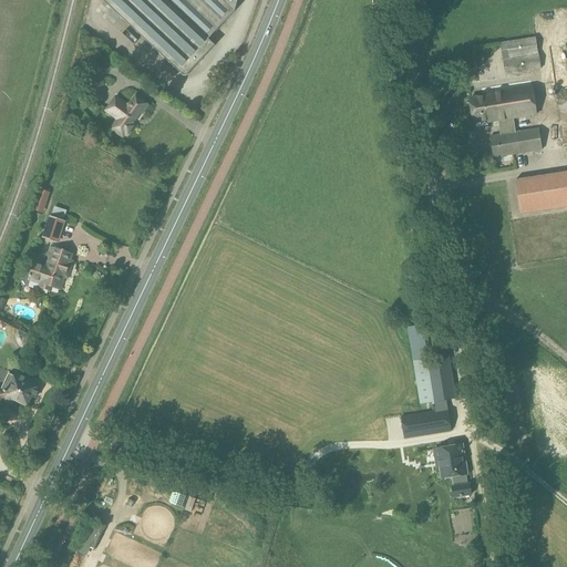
[(103,0),(103,1),(115,12),(112,16),(151,52),(154,48),(184,76),(187,76),(215,45),(209,40),(235,12),(237,0),(103,0)]
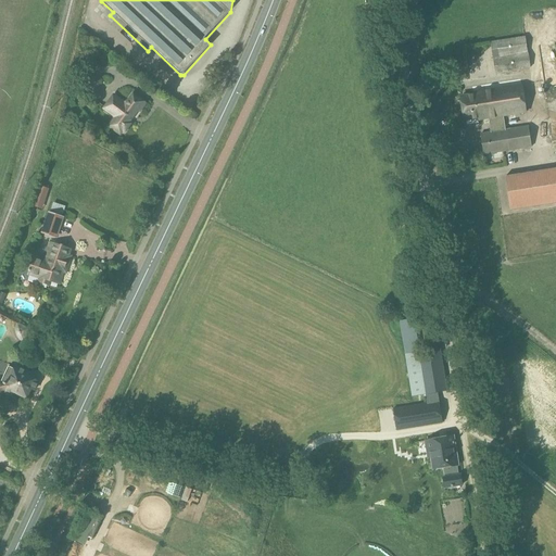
[(531,68),(526,37),(491,41),(495,74),(531,68)]
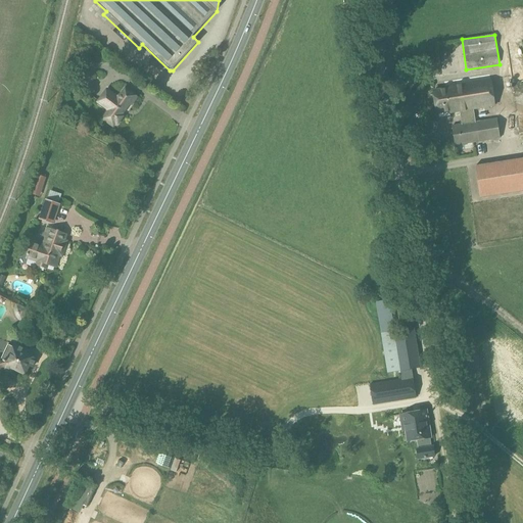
[(506,63),(521,61),(520,47),(504,48),(506,63)]
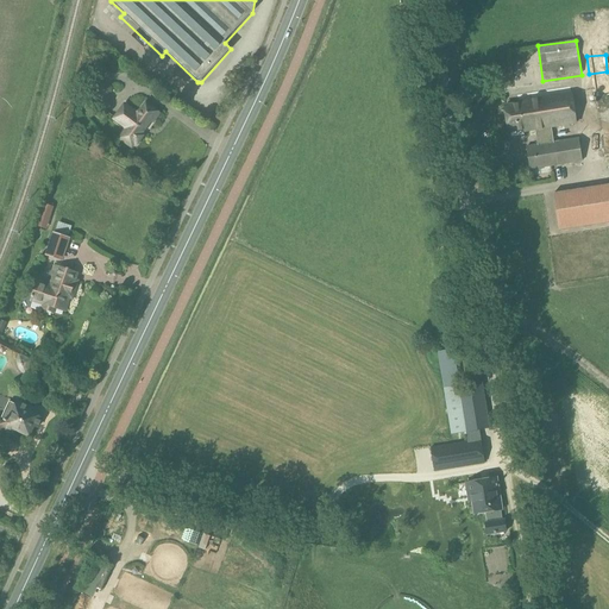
[(520,104),(506,106),(510,132),(523,130),(525,131),(535,130),(539,145),(527,146),(531,169),(583,161),(579,138),(554,143),(552,127),(576,123),(571,94),(520,102),(520,104)]
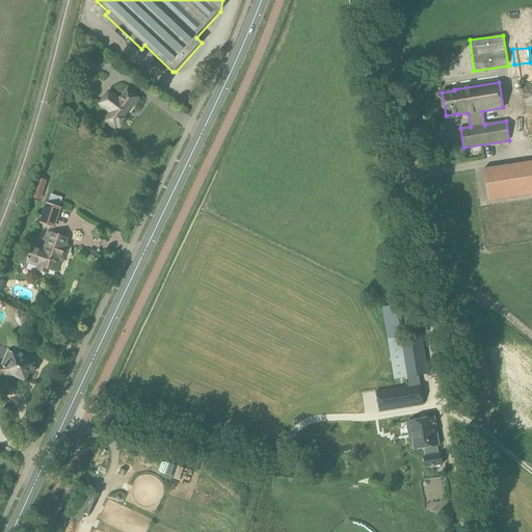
[(121,101),(110,92),(101,105),(112,113),(105,122),(115,129),(118,125),(120,127),(126,118),(124,117),(133,105),(134,106),(139,100),(128,91),(121,101)]
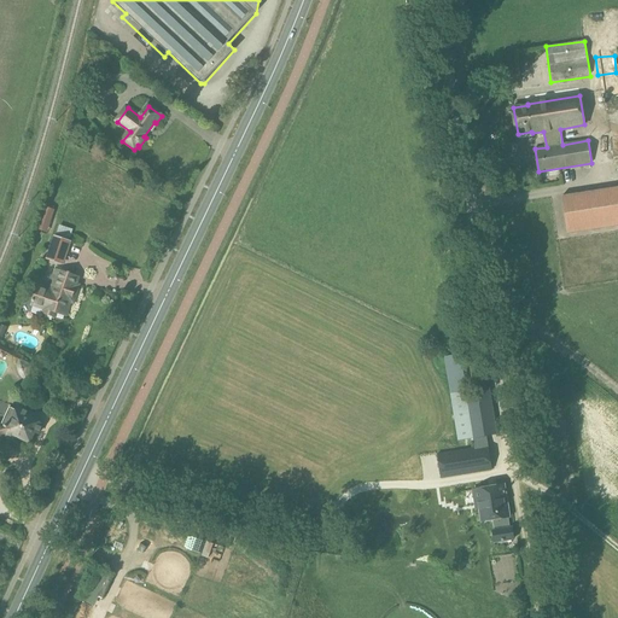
[(617,186),(563,196),(569,232),(617,223),(617,186)]
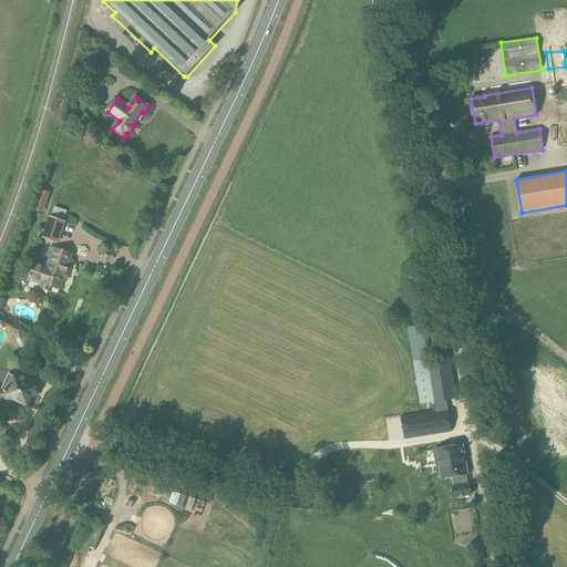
[(43,214),(50,193),(40,189),(32,210),(43,214)]
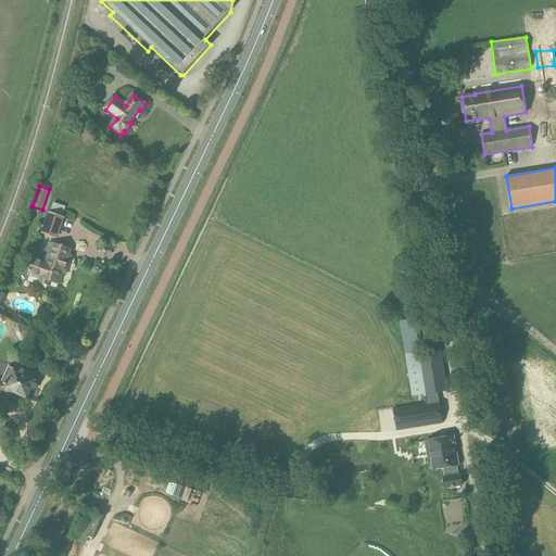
[(48,212),(41,234),(58,239),(64,218),(61,217),(64,207),(53,203),(50,213),(48,212)]
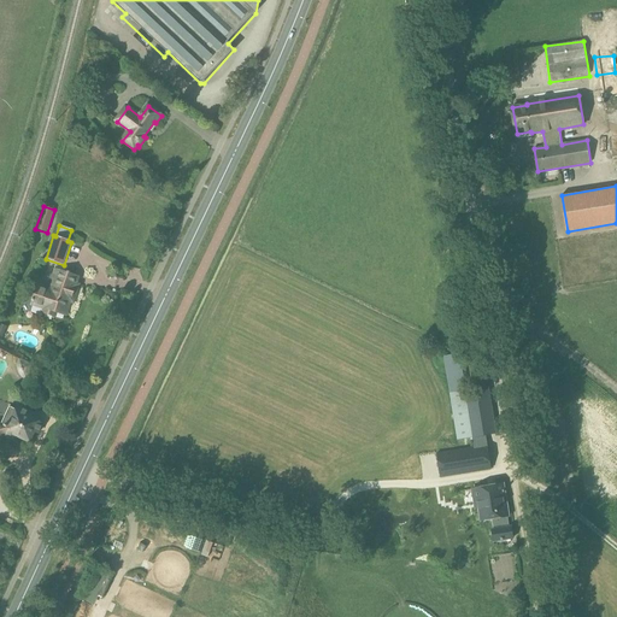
[(70,276),(56,271),(50,288),(37,283),(29,307),(56,316),(57,312),(65,316),(70,298),(74,299),(78,286),(69,282),(70,276)]
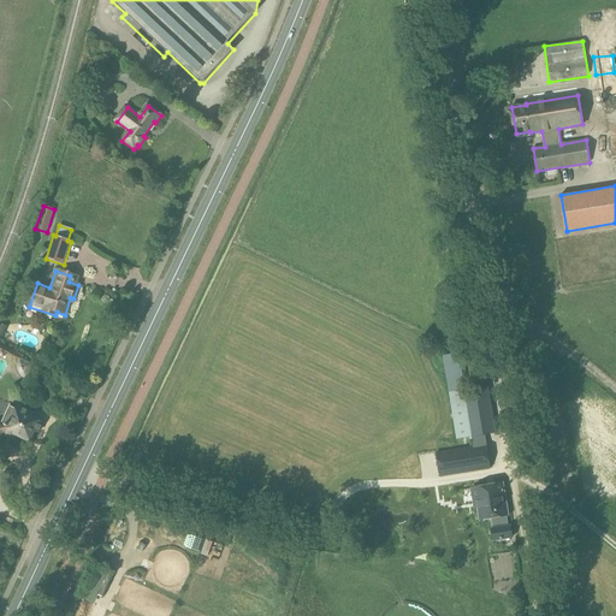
[(473,446),(436,452),(439,478),(491,469),(485,436),(496,433),(487,385),(465,389),(458,353),(443,356),(456,439),(472,437),(473,446)]
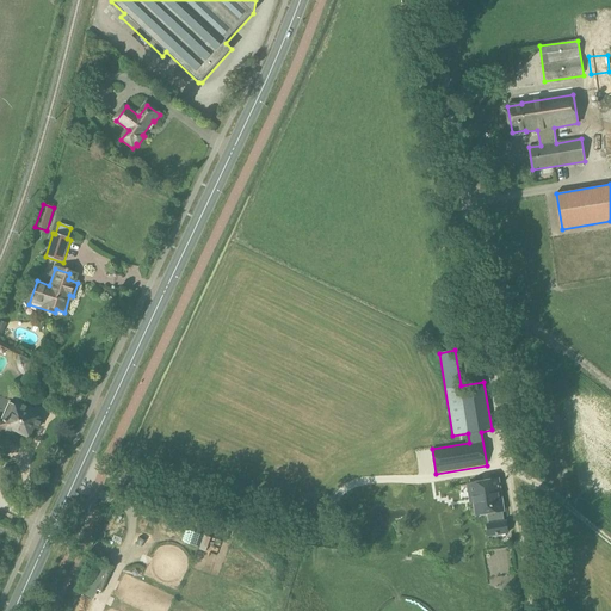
[(34,362),(18,355),(17,357),(17,360),(17,364),(17,368),(19,371),(20,374),(23,376),(26,377),(34,362)]
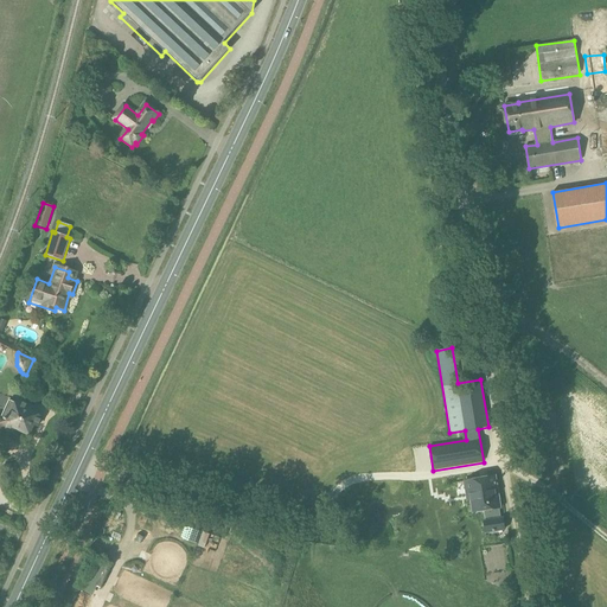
[(0,436),(5,427),(14,432),(16,429),(30,436),(34,426),(38,427),(43,416),(30,410),(23,407),(24,404),(17,402),(16,406),(12,404),(5,419),(0,416),(0,436)]
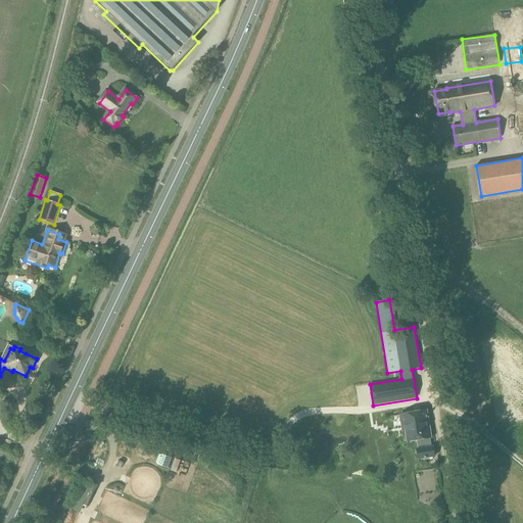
[(419,459),(435,457),(433,446),(431,446),(430,438),(431,437),(427,411),(400,415),(402,427),(405,426),(408,441),(418,440),(419,448),(418,449),(419,459)]
